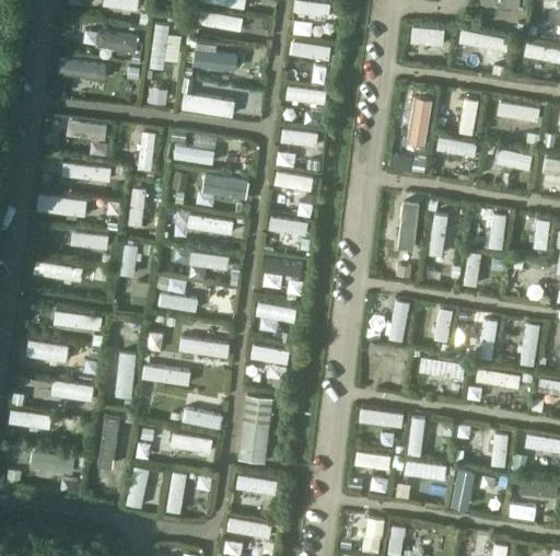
[(104,0),(103,8),(137,12),(138,0),(104,0)]
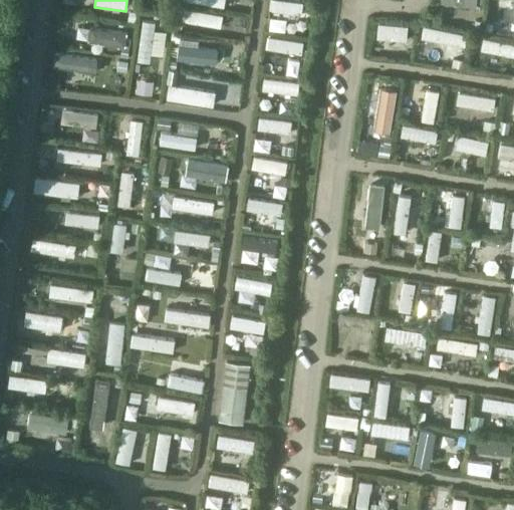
[(274,0),(272,13),(302,17),(304,3),(280,0),(274,0)]
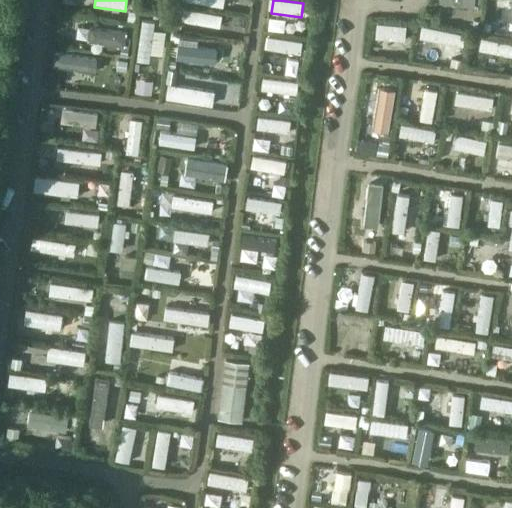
[(439,0),(439,3),(473,8),(474,0),(439,0)]
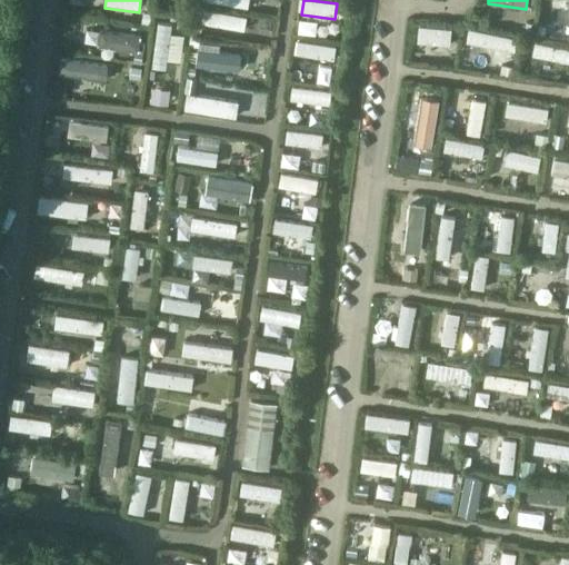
[(245,32),(247,18),(205,12),(202,27),(245,32)]
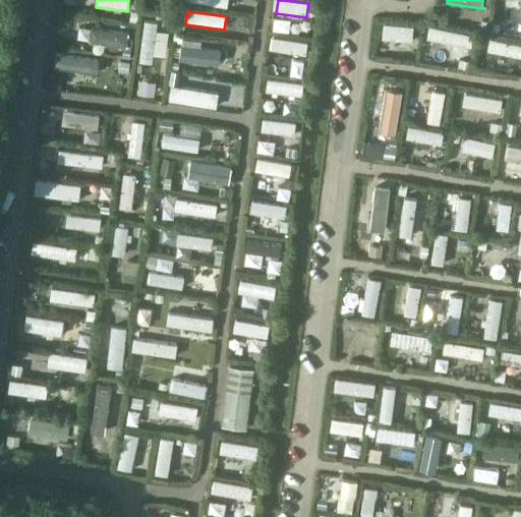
[(274,31),(290,32),(291,19),(275,18),(274,31)]
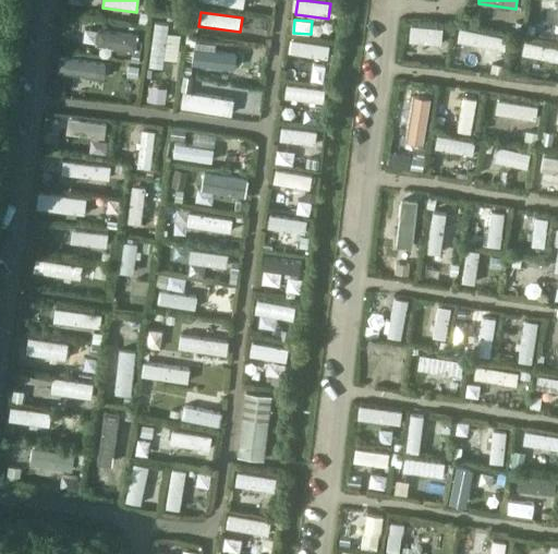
[(149,68),(164,70),(170,25),(156,23),(149,68)]
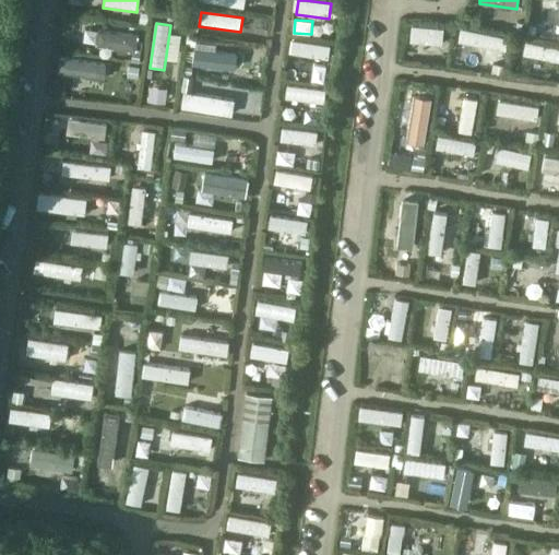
[(408,40),(441,46),(443,33),(411,27),(408,40)]
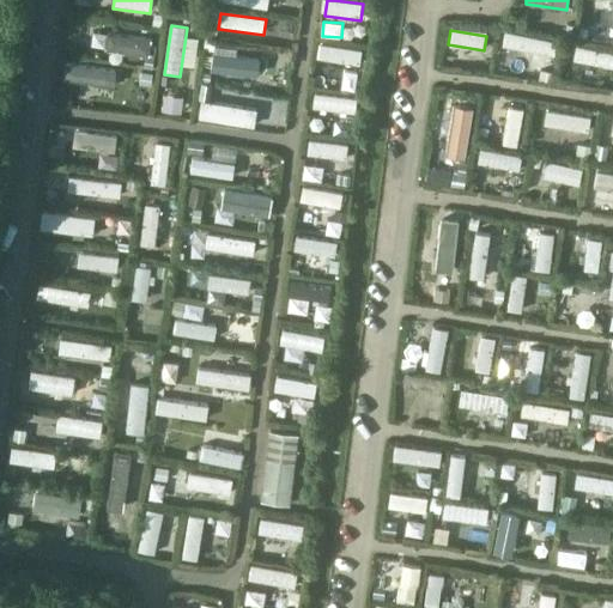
[(107,32),(104,50),(149,56),(151,40),(107,32)]
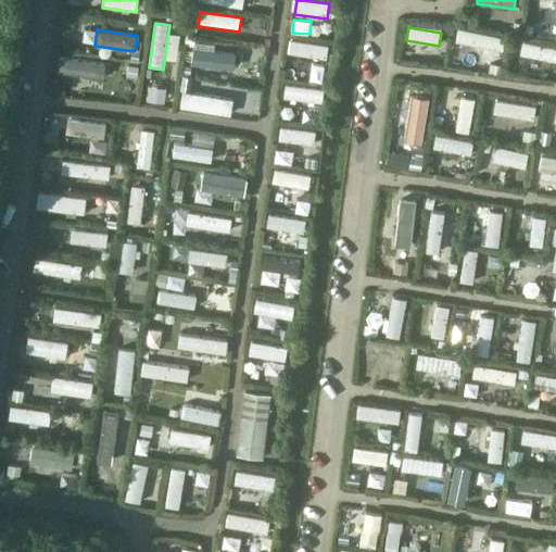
[(455,29),(453,45),(501,52),(503,38),(455,29)]
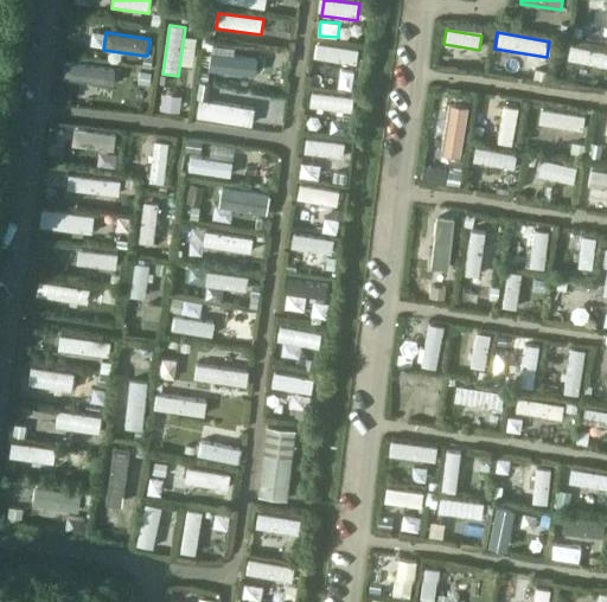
[(314,61),(356,66),(358,51),(317,45),(314,61)]
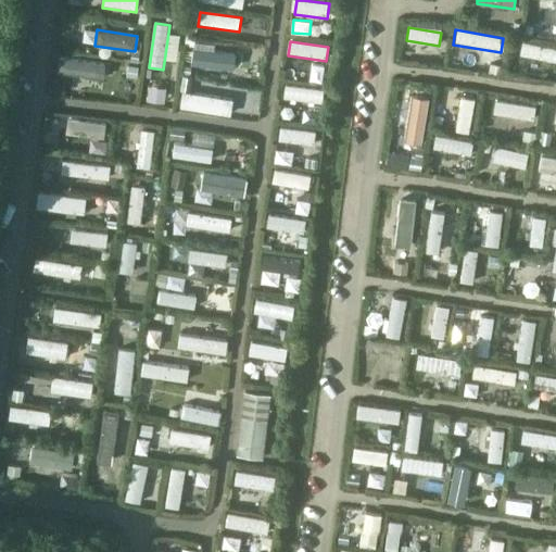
[(555,49),(521,44),(519,54),(555,61),(555,49)]
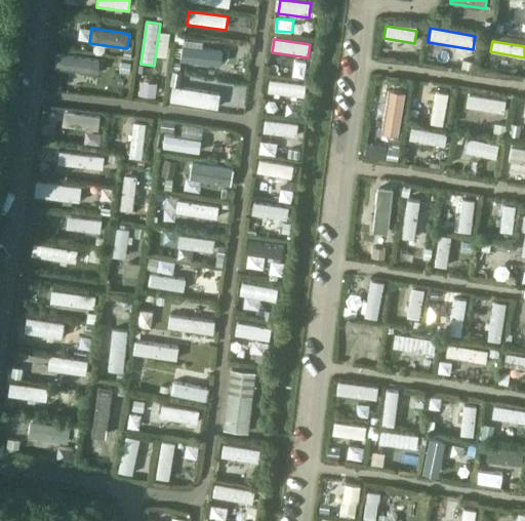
[(219,67),(221,51),(183,45),(180,61),(219,67)]
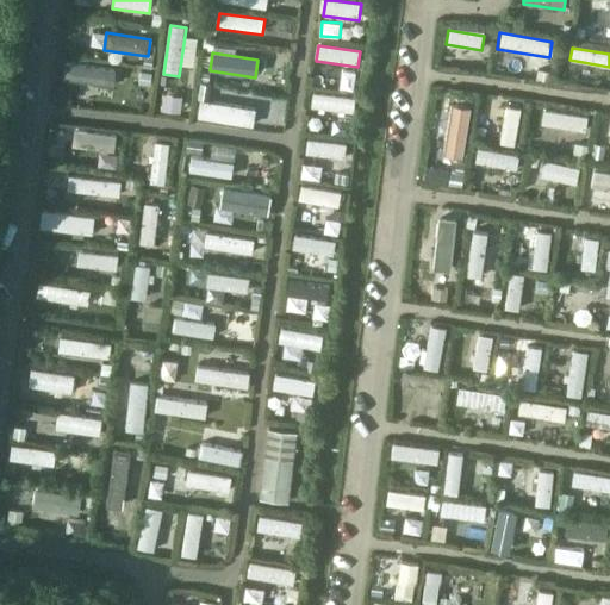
[(577,78),(597,81),(598,66),(579,63),(577,78)]
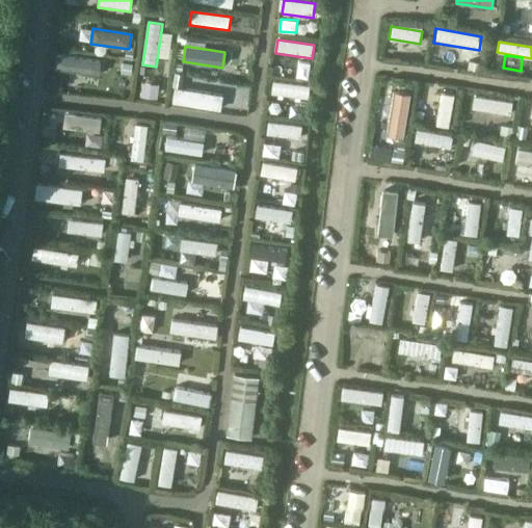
[(54,70),(100,76),(102,62),(56,56),(54,70)]
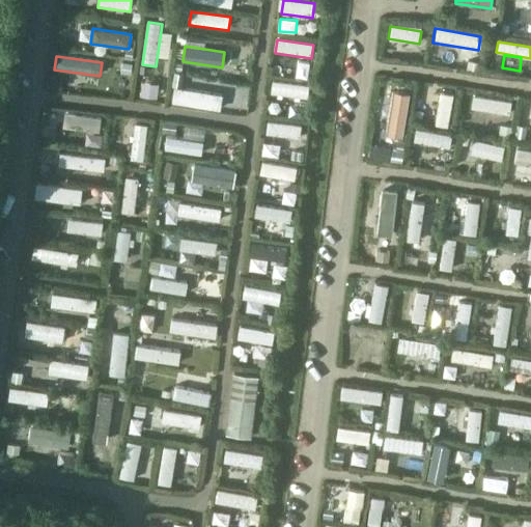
[(283,77),(301,77),(301,64),(282,64),(283,77)]
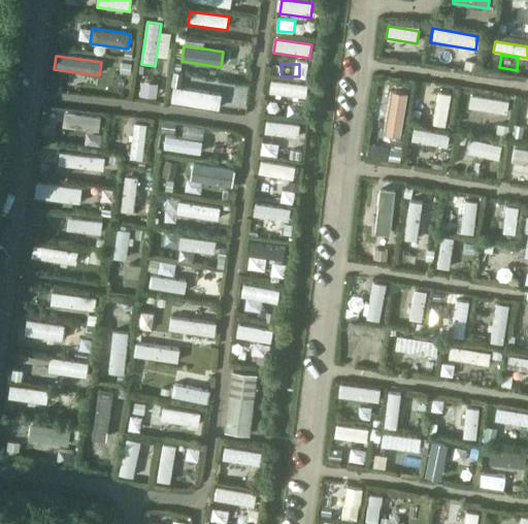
[(272,80),(270,94),(305,99),(307,86),(272,80)]
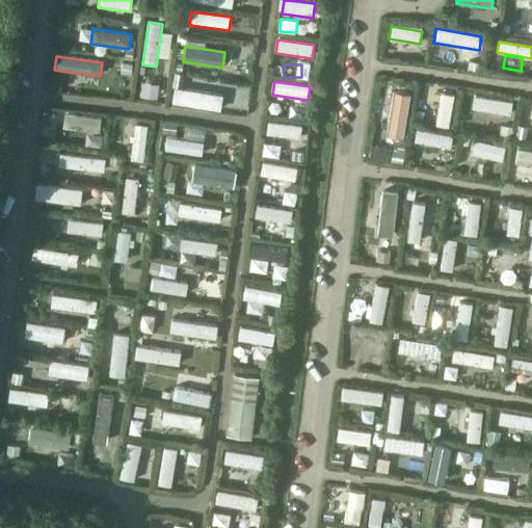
[(138,99),(163,102),(164,89),(139,86),(138,99)]
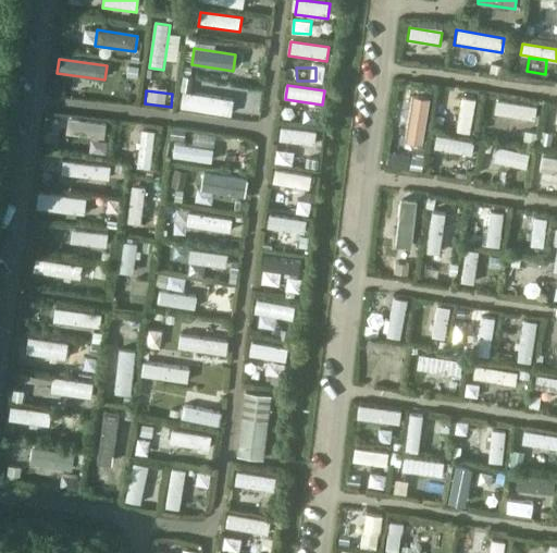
[(406,145),(420,147),(429,99),(413,96),(406,145)]
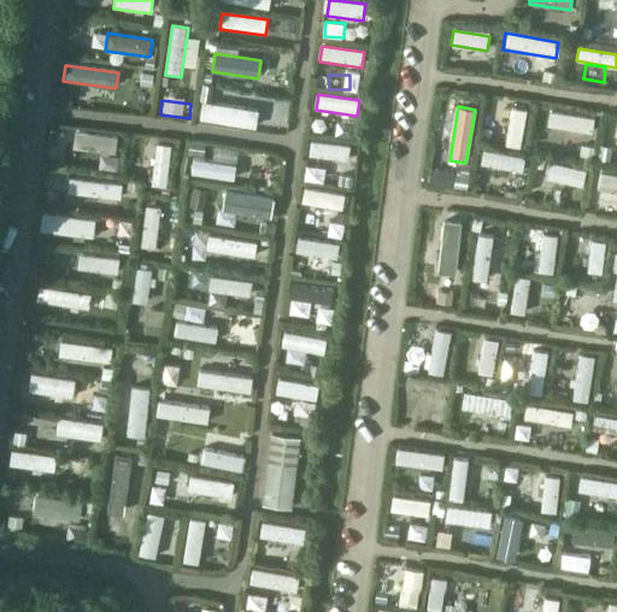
[(235,123),(280,127),(280,111),(236,107),(235,123)]
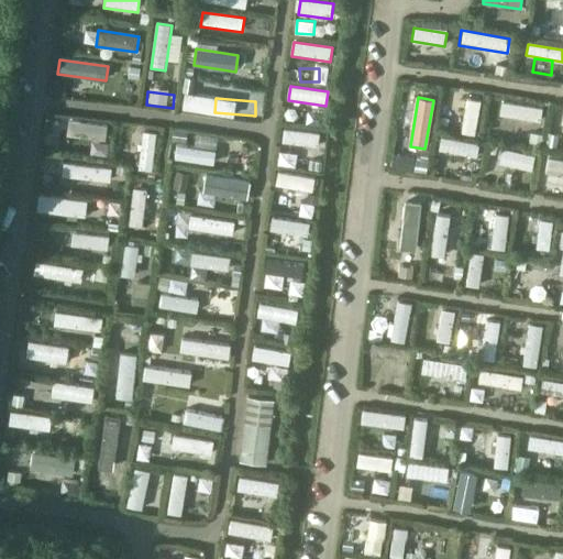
[(460,135),(474,138),(479,102),(466,100),(460,135)]
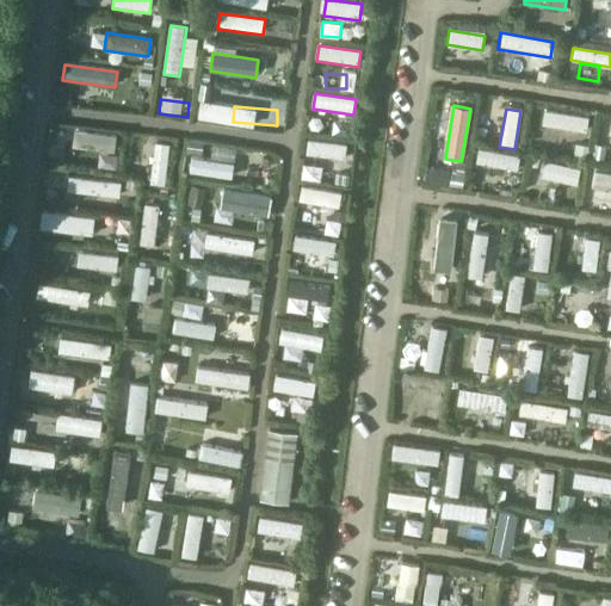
[(542,112),(539,128),(586,135),(588,119),(542,112)]
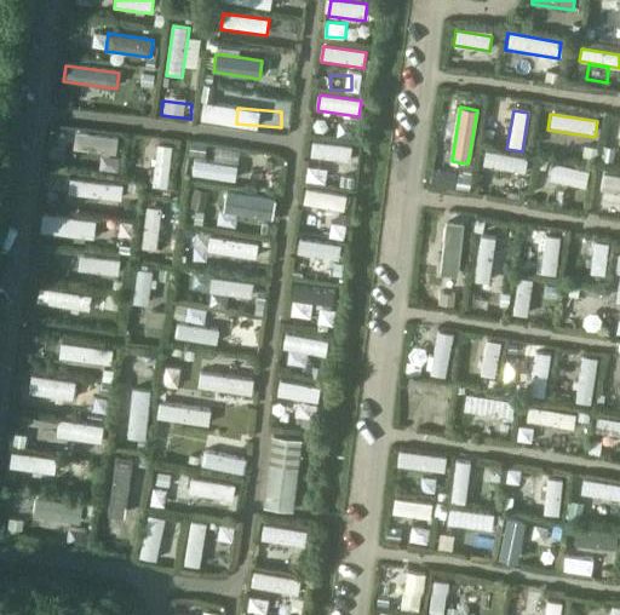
[(72,150),(116,156),(120,138),(74,132),(72,150)]
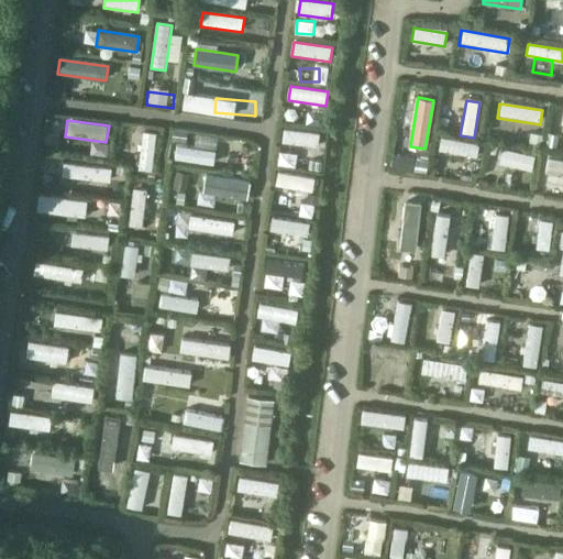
[(136,170),(152,172),(157,132),(143,130),(136,170)]
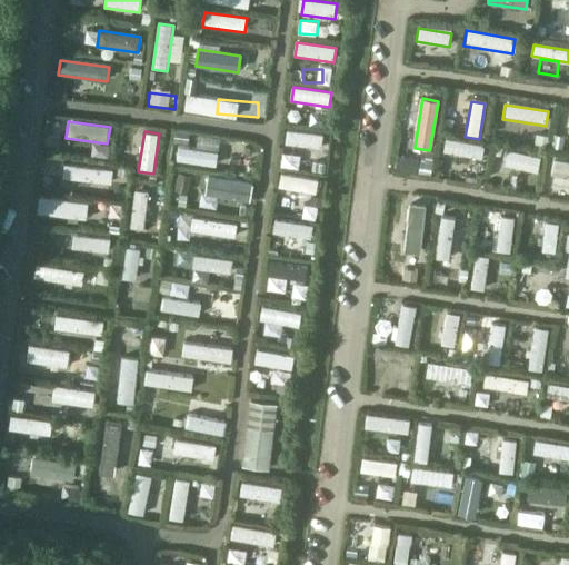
[(287,144),(322,148),(323,137),(288,131),(287,144)]
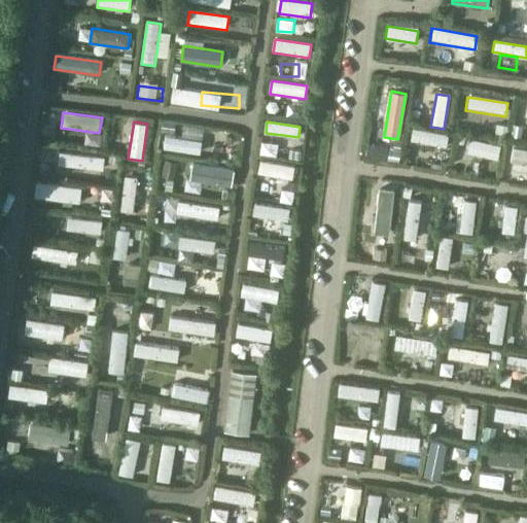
[(413,128),(411,142),(450,148),(453,134),(413,128)]
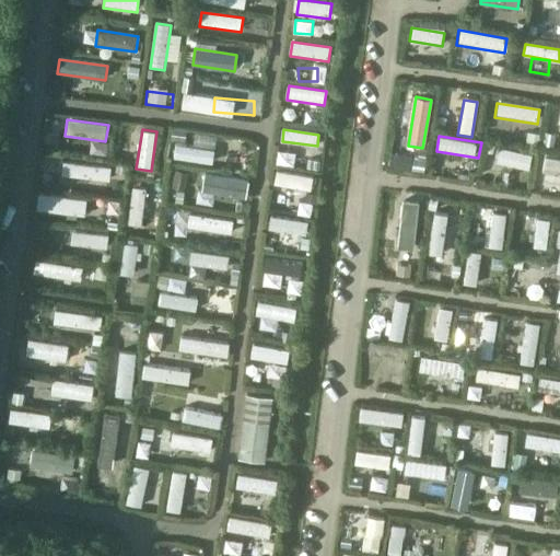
[(176,146),(175,160),(212,165),(213,151),(176,146)]
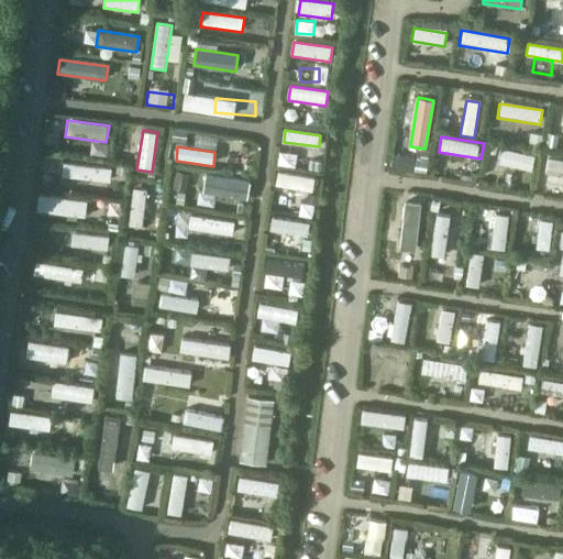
[(279,163),(297,166),(299,153),(282,151),(279,163)]
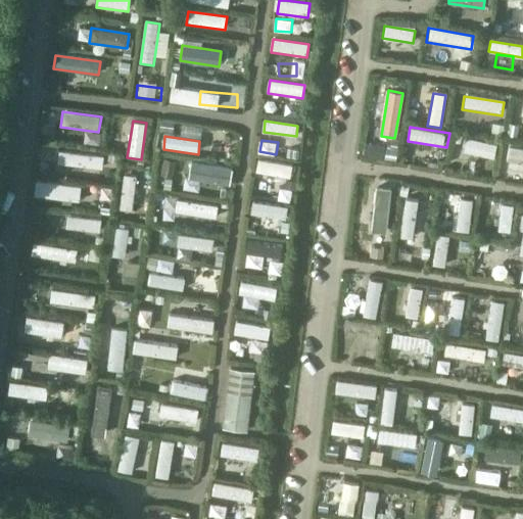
[(466,140),(464,154),(493,159),(495,145),(466,140)]
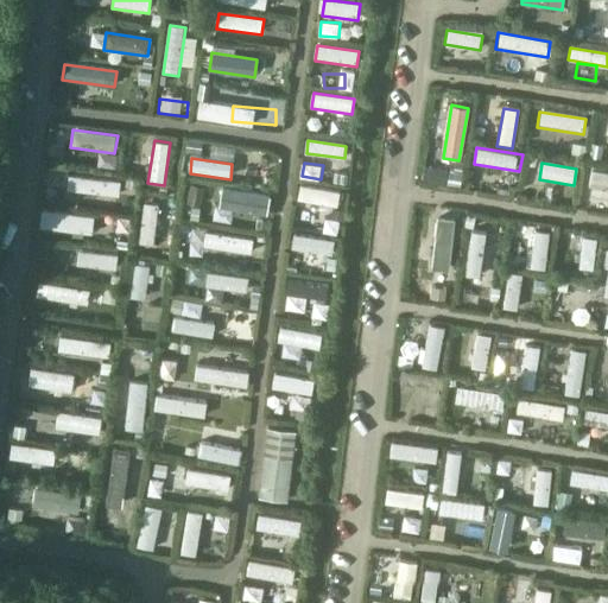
[(587,188),(607,190),(607,173),(590,171),(587,188)]
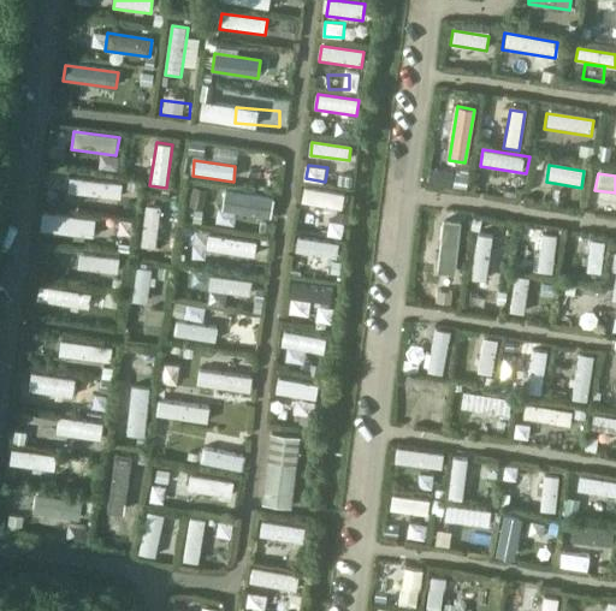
[(71,177),(69,194),(123,202),(125,184),(71,177)]
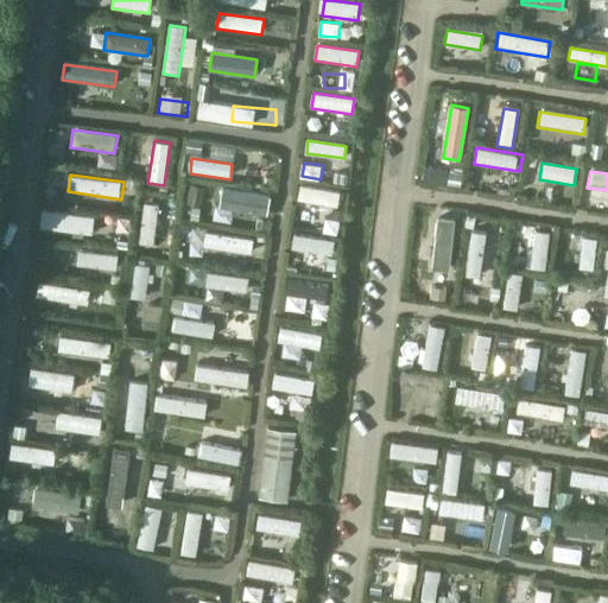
[(303,186),(301,202),(337,208),(340,192),(303,186)]
